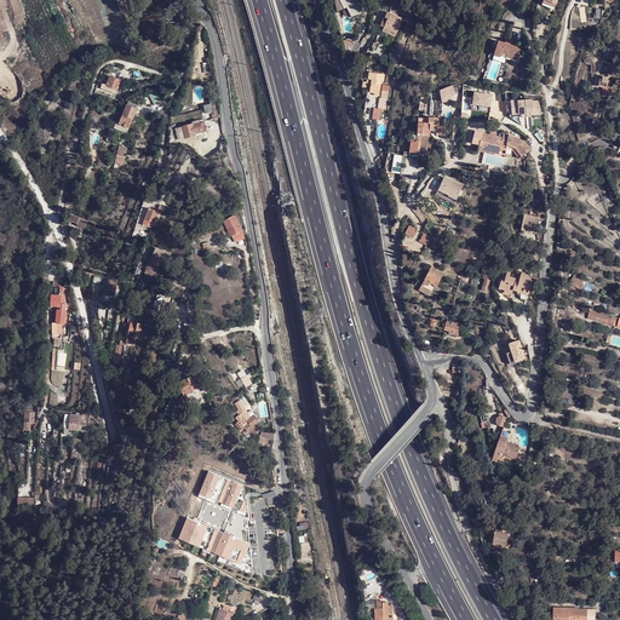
[(351,17),(362,11),(357,1),(356,1),(355,0),(334,0),(337,11),(345,7),(346,6),(351,17)]
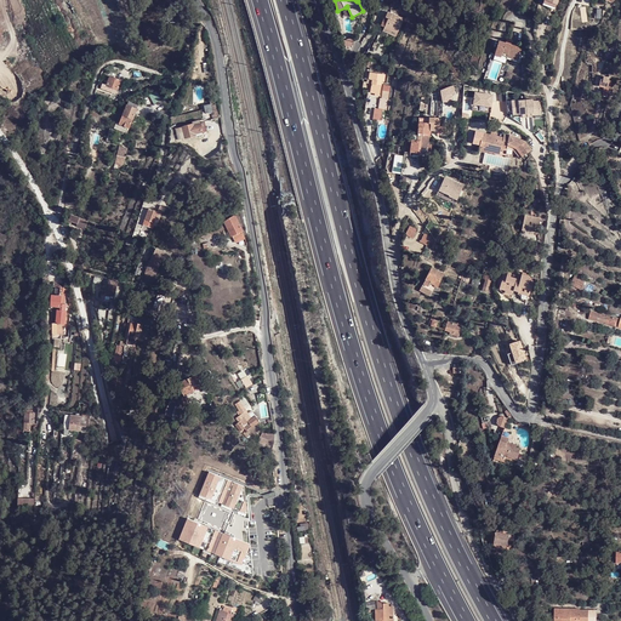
[(385,28),(398,33),(404,20),(387,12),(386,17),(388,18),(385,28)]
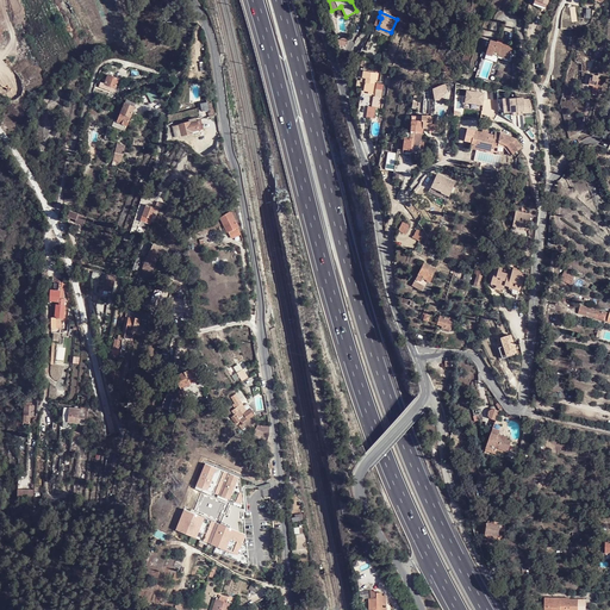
[(495,51),(510,56),(512,48),(490,42),(486,55),(493,56),(493,55),(495,51)]
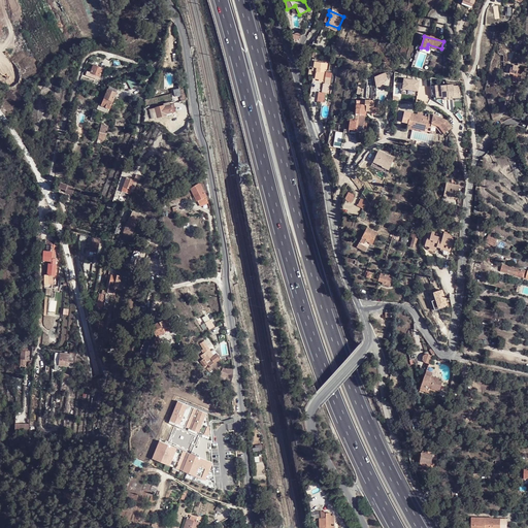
[(515,50),(522,51),(523,43),(516,42),(515,50)]
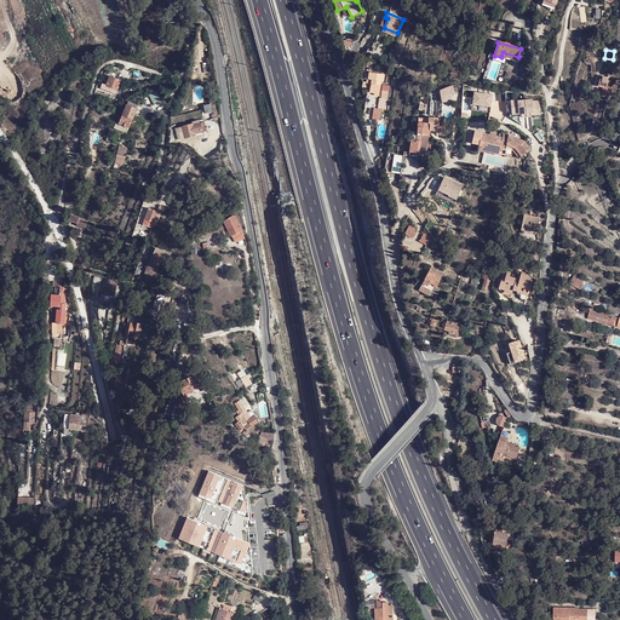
[(369,92),(374,92),(379,95),(380,81),(384,81),(384,75),(368,73),(368,79),(372,80),(369,92)]
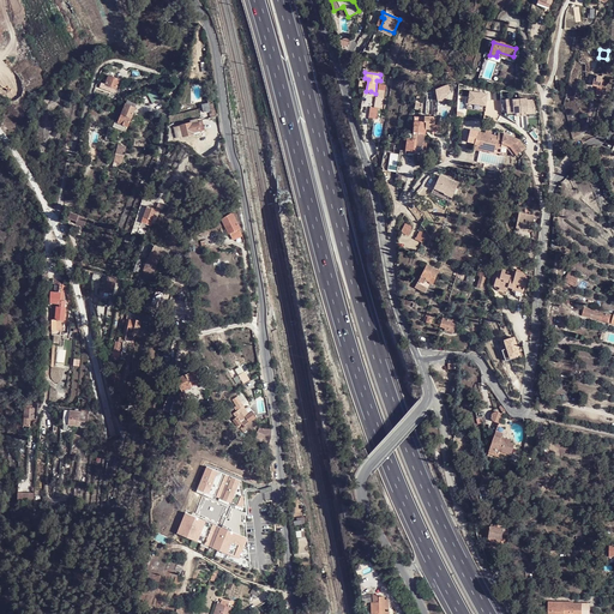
[(116,89),(119,80),(108,76),(106,83),(104,83),(103,84),(101,83),(100,88),(110,91),(112,88),(116,89)]
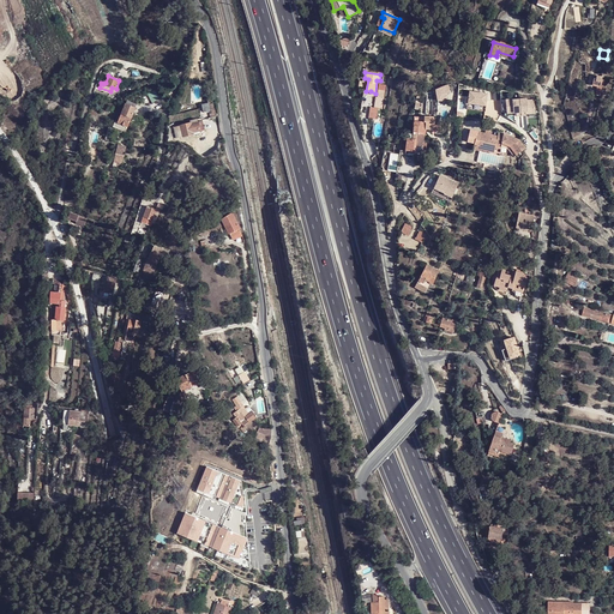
[(596,96),(601,97),(605,80),(602,80),(602,77),(597,76),(596,76),(595,79),(594,79),(593,86),(597,86),(596,96)]
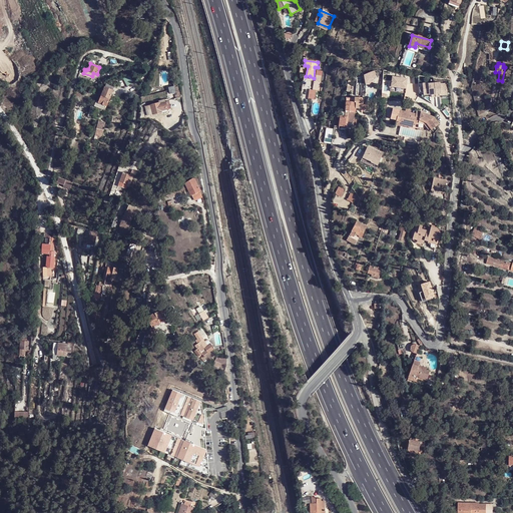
[(407,79),(392,76),(390,86),(405,89),(407,79)]
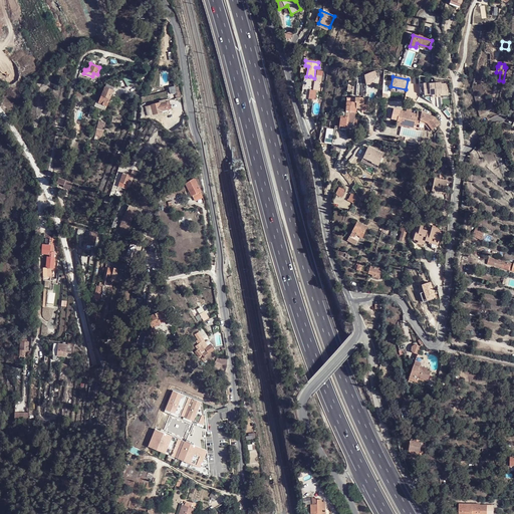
[(311,87),(309,97),(317,98),(318,89),(320,89),(322,80),(315,79),(314,88),(311,87)]
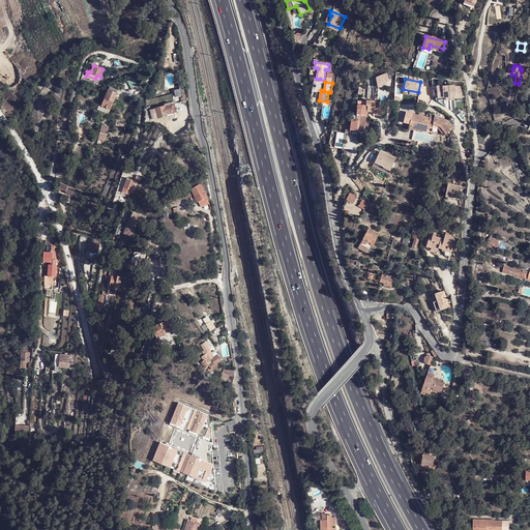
[(110,87),(99,110),(109,114),(119,91),(110,87)]
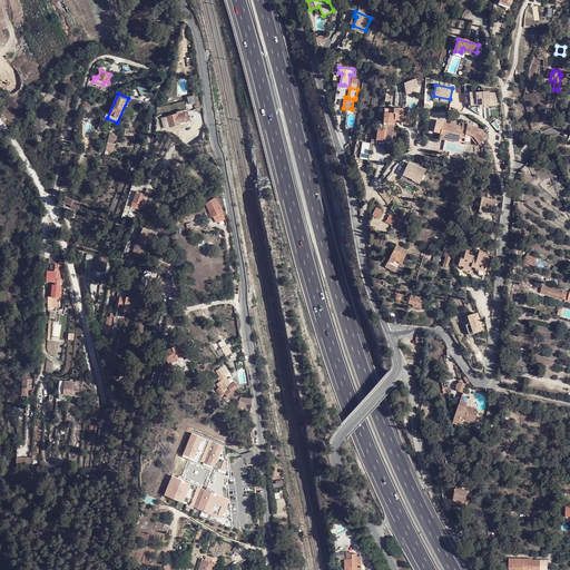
[(395,107),(395,112),(383,112),(383,130),(376,129),(376,140),(385,140),(391,140),(395,141),(395,133),(393,133),(393,125),(394,125),(394,119),(403,119),(403,109),(402,109),(402,107),(395,107)]
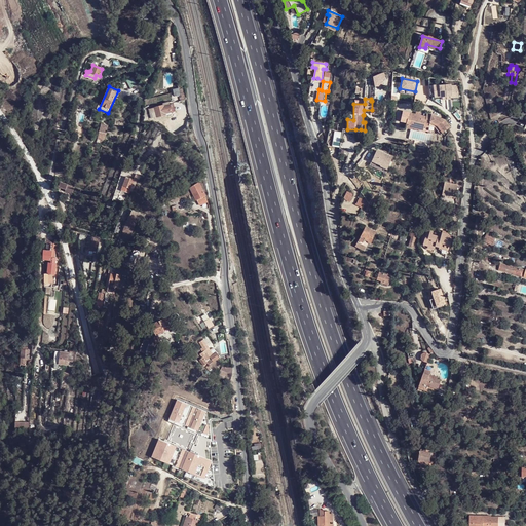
[(164,106),(151,110),(153,119),(166,115),(167,116),(174,114),(171,105),(164,107),(164,106)]
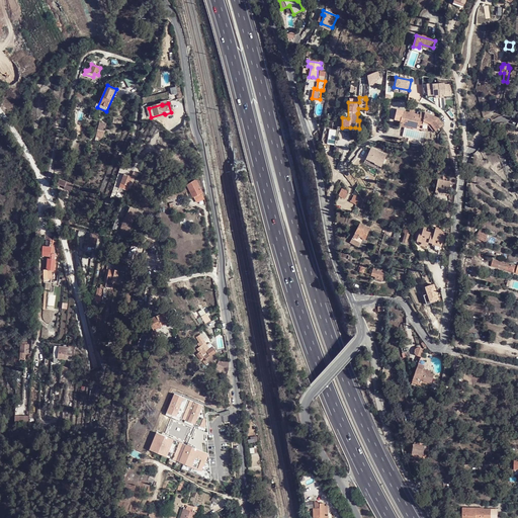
[(421,114),(415,113),(410,112),(404,111),(402,122),(419,125),(420,122),(425,123),(425,120),(433,121),(439,128),(446,122),(439,115),(427,111),(422,111),(421,114)]
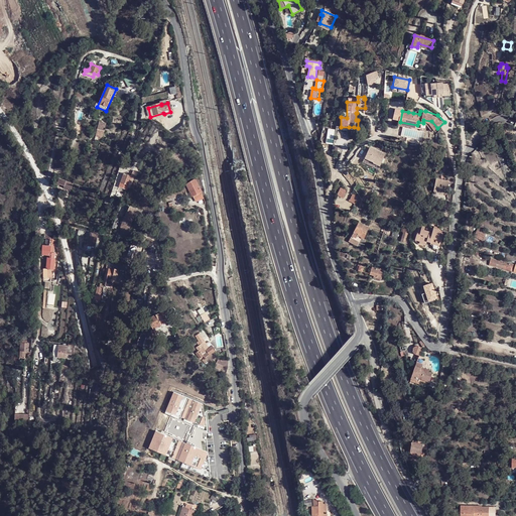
[(435,131),(437,128),(431,121),(423,120),(423,123),(428,124),(435,131)]
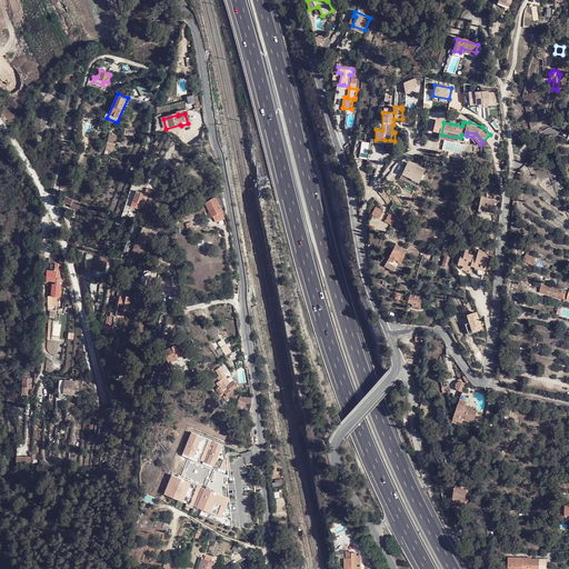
[(116,141),(115,141),(108,139),(107,145),(112,147),(111,150),(112,150),(113,150),(116,141)]
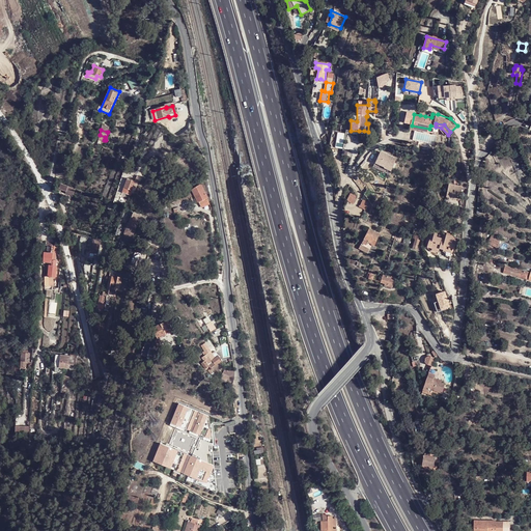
[(396,160),(380,152),(373,168),(389,175),(396,160)]
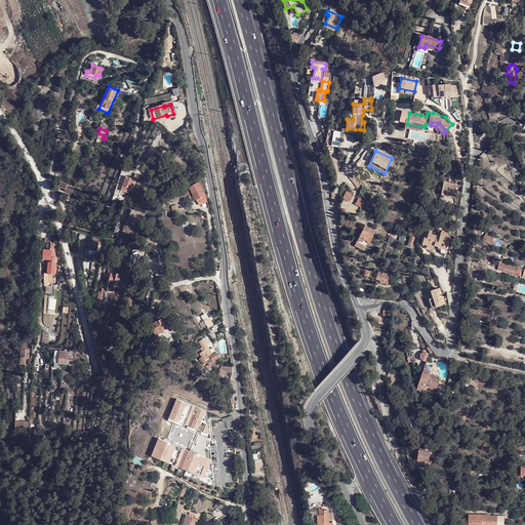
[(132,184),(134,179),(127,177),(124,186),(133,190),(135,186),(132,184)]
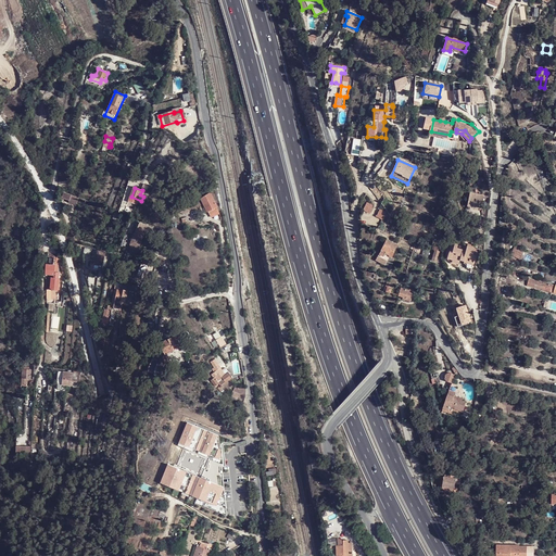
[(484,196),(470,192),(468,203),(481,206),(484,196)]
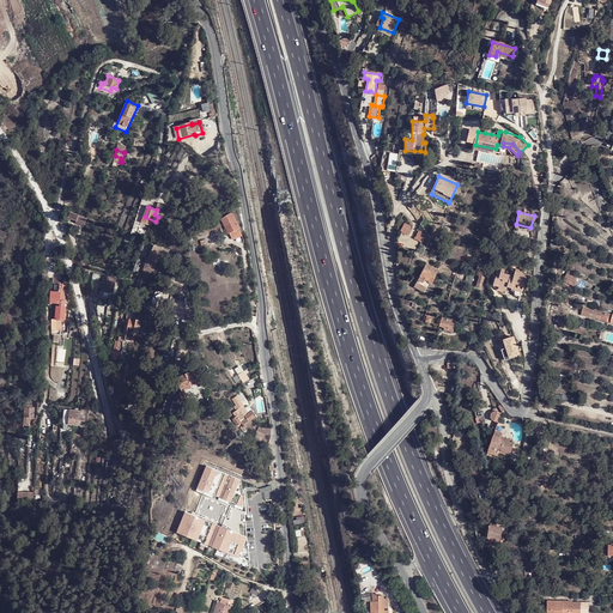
[(240,228),(231,213),(222,220),(228,234),(229,234),(231,237),(241,234),(238,229),(240,228)]
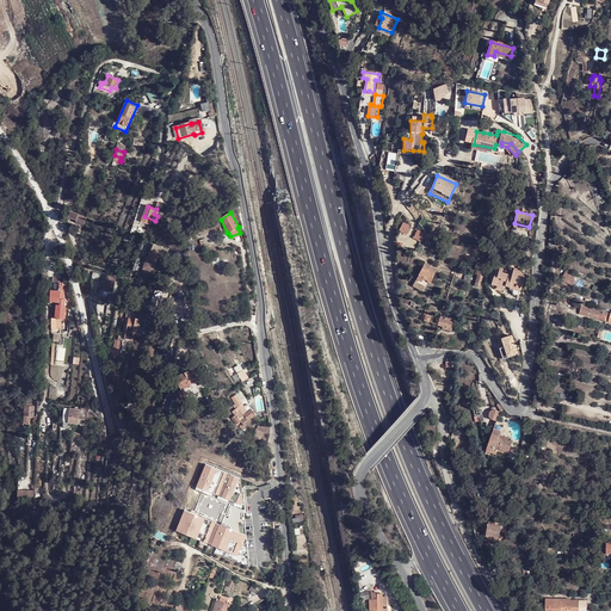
[(402,223),(399,232),(406,235),(411,227),(402,223)]
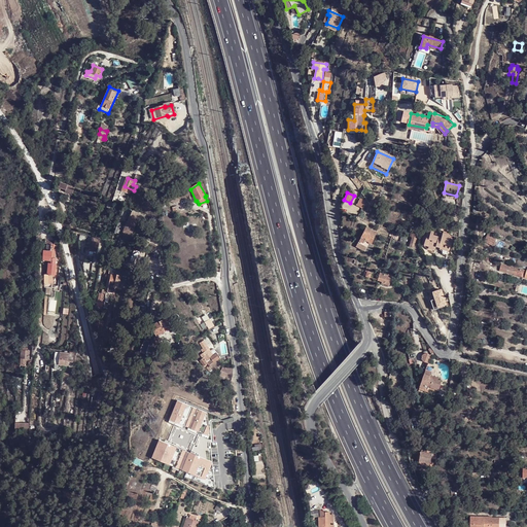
[(369,203),(360,199),(357,207),(365,211),(369,203)]
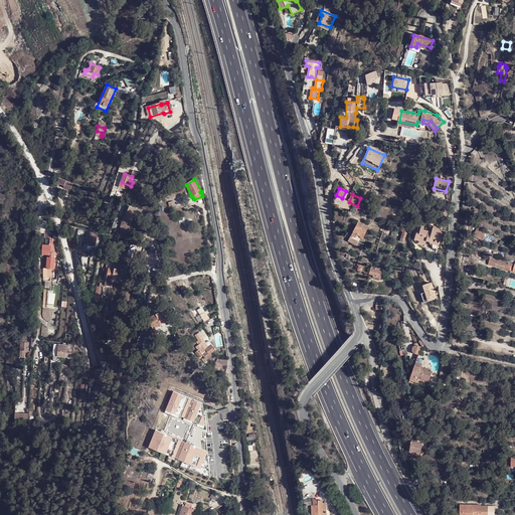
[(140,216),(142,212),(130,206),(129,207),(128,206),(126,210),(128,210),(120,226),(122,227),(120,231),(126,233),(135,214),(140,216)]
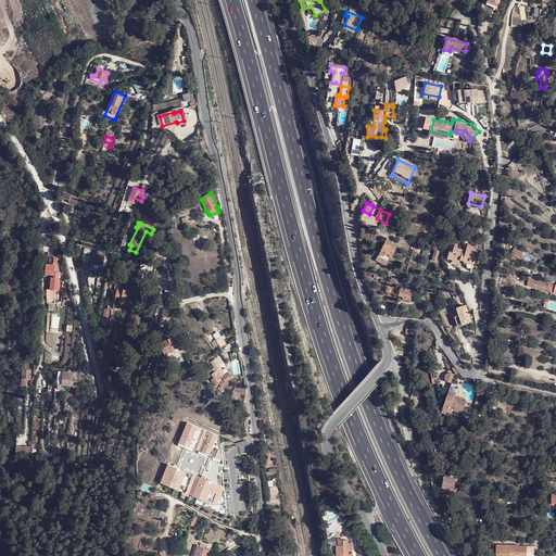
[(378,256),(387,261),(391,263),(393,258),(390,256),(396,245),(386,239),(378,256)]
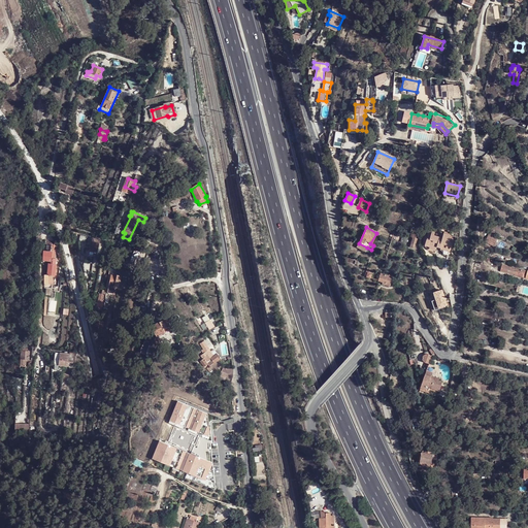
[(434,233),(430,232),(428,239),(427,239),(425,245),(434,249),(434,246),(437,248),(439,238),(433,236),(434,233)]
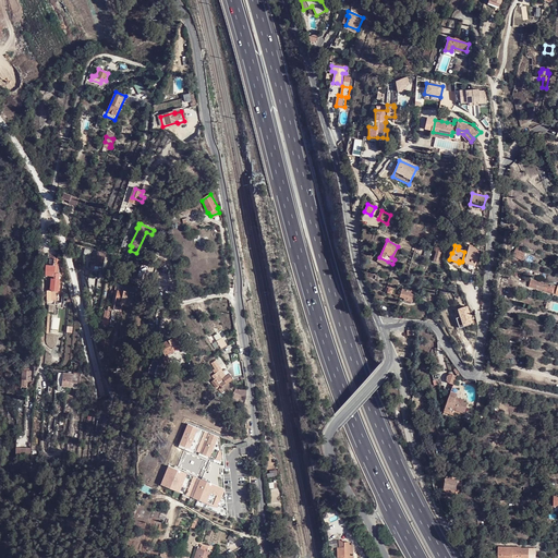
[(468,253),(464,252),(462,262),(475,265),(477,256),(474,254),(475,250),(469,249),(468,253)]
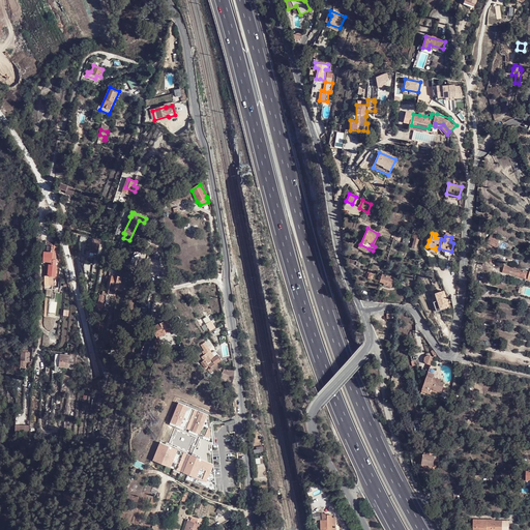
[(487,243),(496,247),(499,240),(490,236),(487,243)]
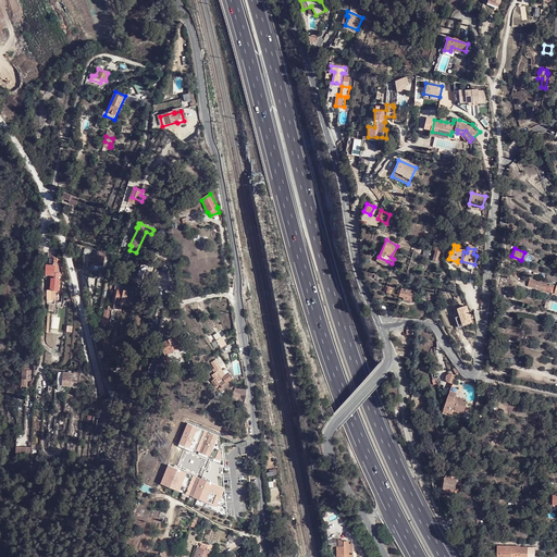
[(103,259),(106,252),(98,250),(95,264),(100,265),(102,259),(103,259)]
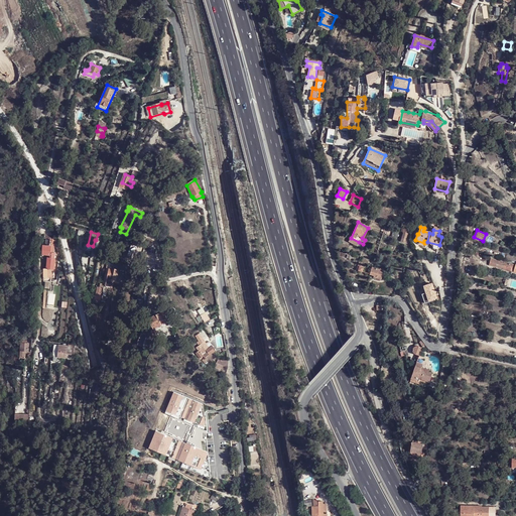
[(132,243),(137,246),(141,237),(137,236),(134,241),(133,241),(132,243)]
